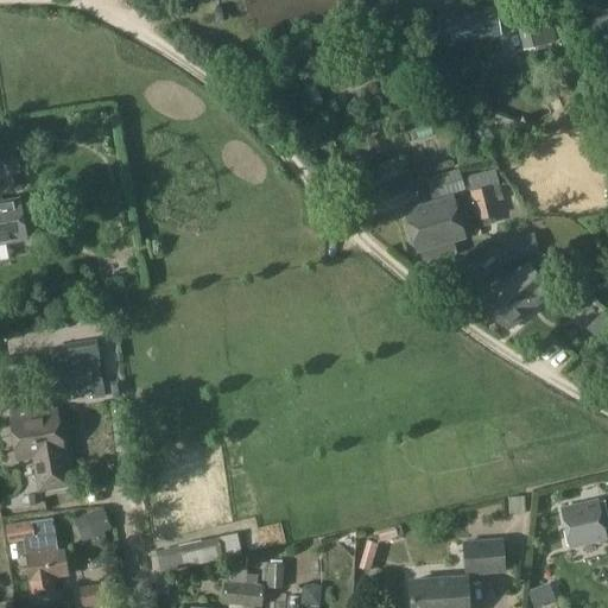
[(492,6),(435,14),(439,45),(496,37),(492,6)]
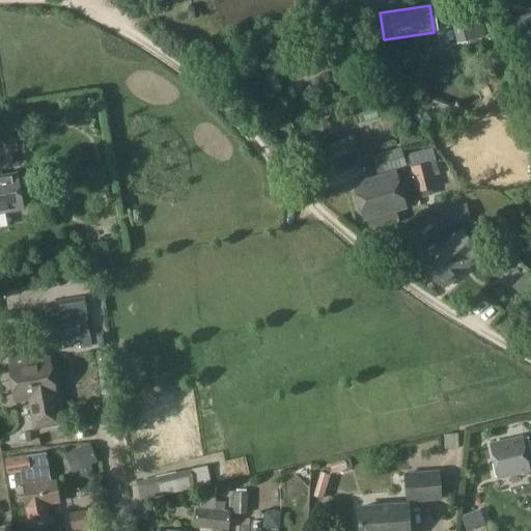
[(530,27),(516,32),(522,50),(530,47),(530,27)]
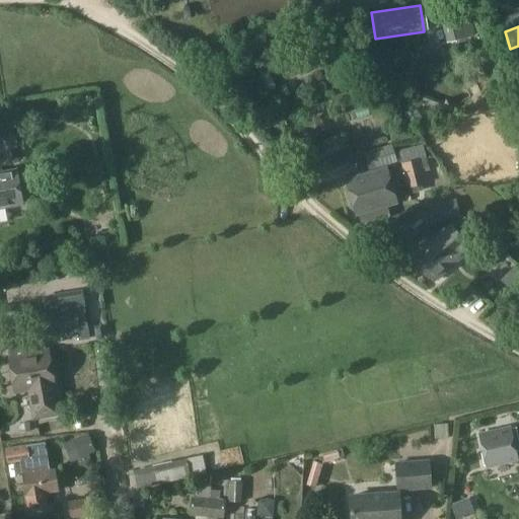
[(295,61),(293,57),(282,62),(289,80),(309,72),(308,67),(305,66),(302,60),(298,61),(298,60),(295,61)]
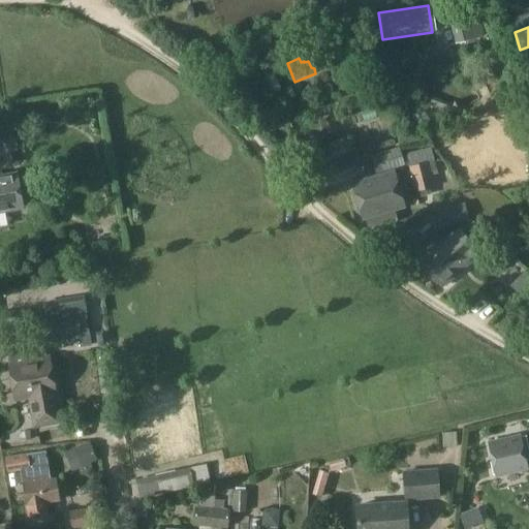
[(18,151),(12,124),(0,126),(0,165),(11,164),(9,152),(18,151)]
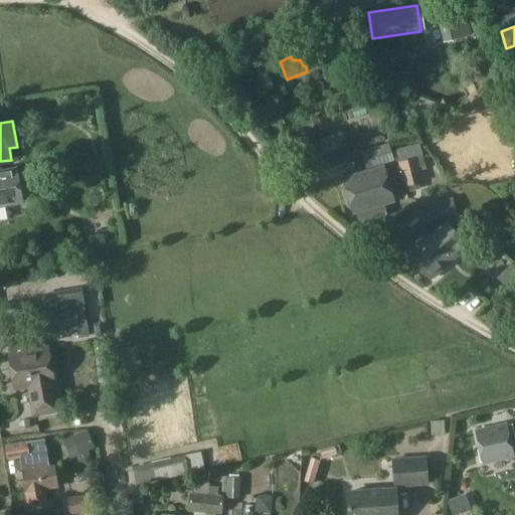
[(387,145),(361,152),(366,168),(391,161),(387,145)]
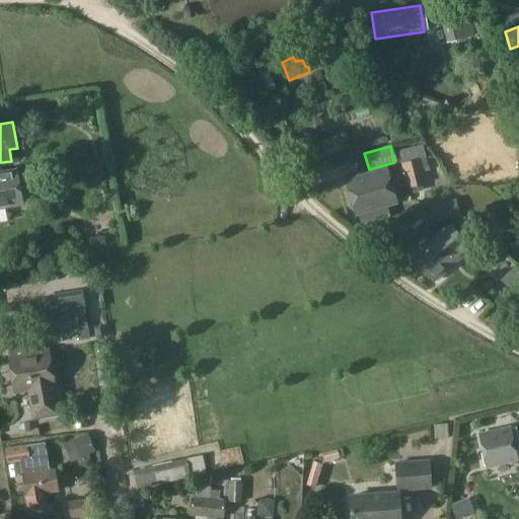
[(418,159),(415,147),(397,151),(400,163),(418,159)]
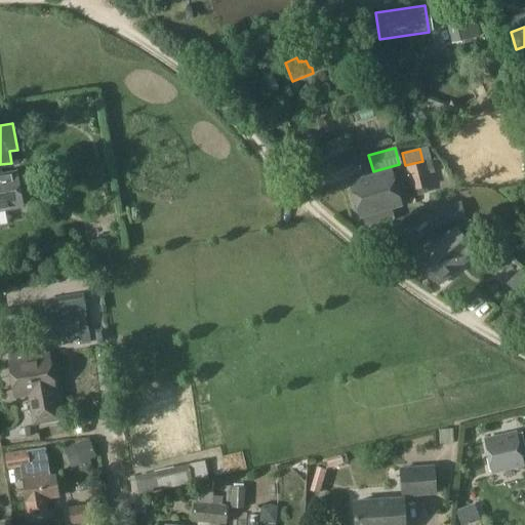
[(426,171),(433,169),(430,159),(422,161),(405,165),(411,191),(430,187),(426,171)]
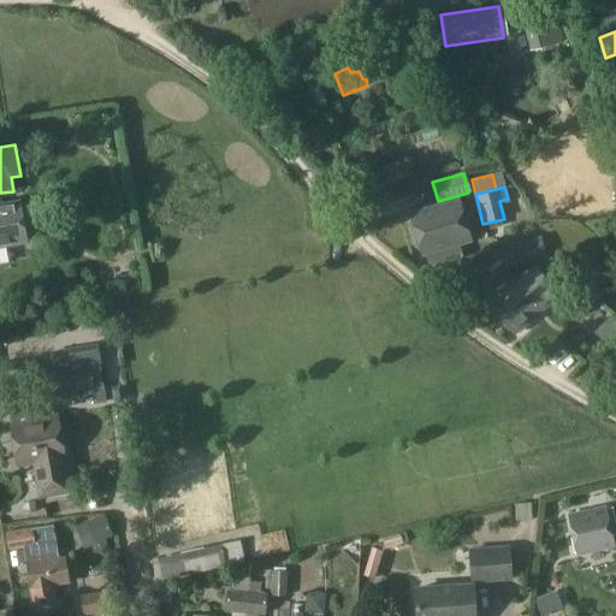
[(456,201),(409,214),(422,258),(469,243),(456,201)]
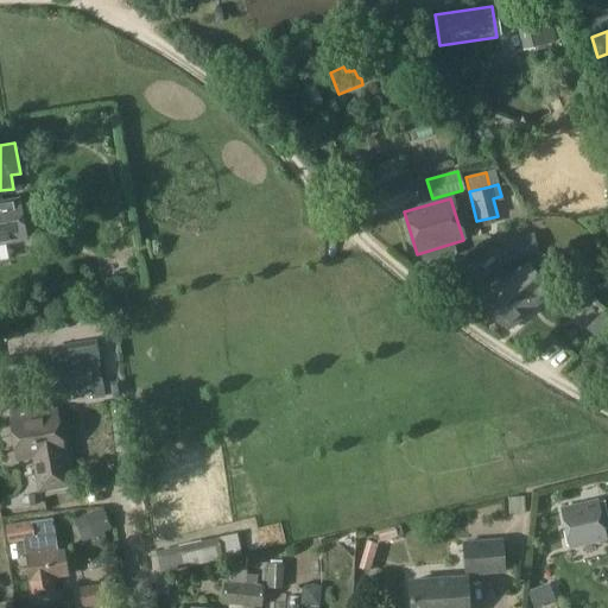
[(0,242),(25,239),(18,203),(0,206),(0,242)]
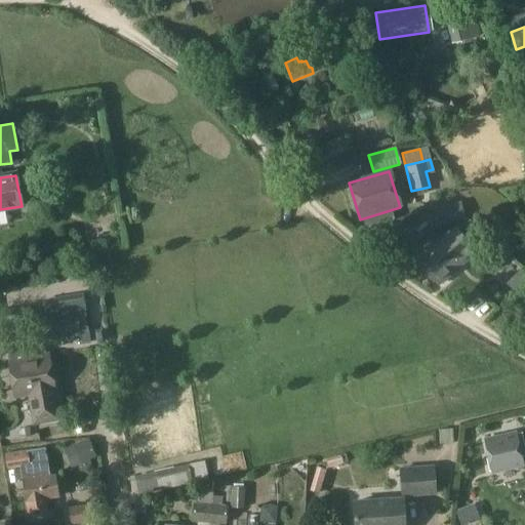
[(459,202),(436,208),(440,227),(465,220),(459,202)]
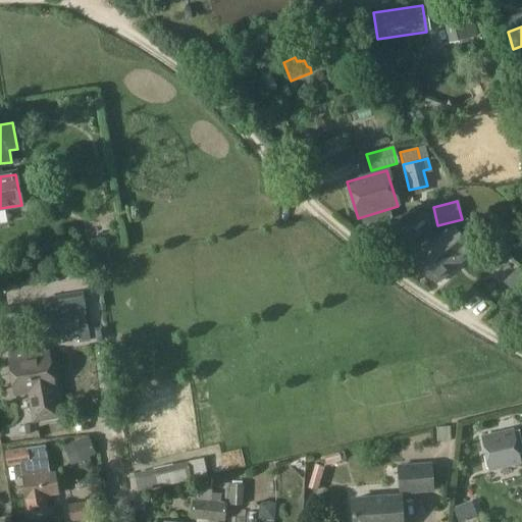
[(427,242),(412,255),(435,282),(471,251),(461,239),(473,227),(466,219),(454,230),(451,227),(430,246),(427,242)]
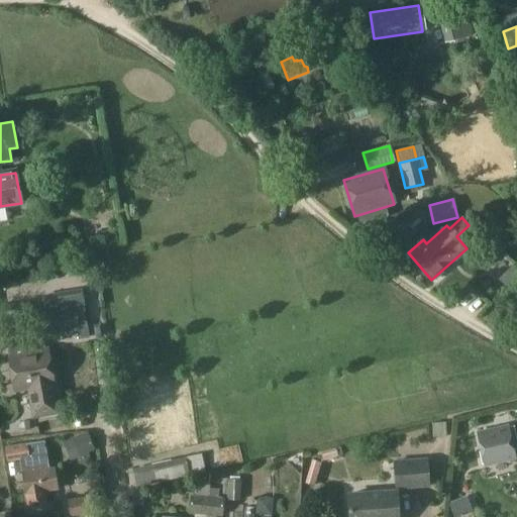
[(81,293),(43,299),(48,332),(86,326),(81,293)]
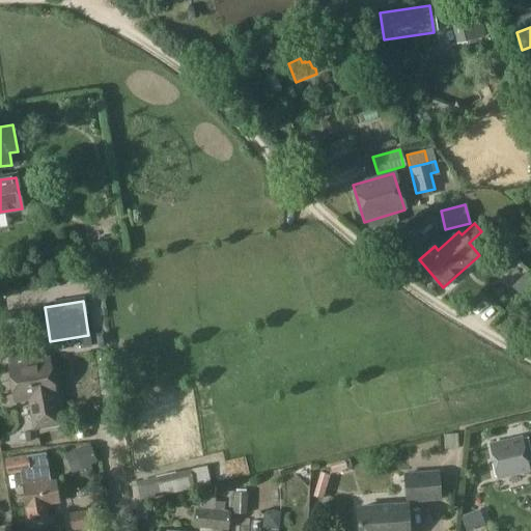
[(32,351),(7,355),(8,366),(7,366),(14,401),(27,399),(32,430),(60,426),(55,395),(53,385),(56,382),(55,374),(51,373),(49,358),(38,359),(37,355),(32,351)]
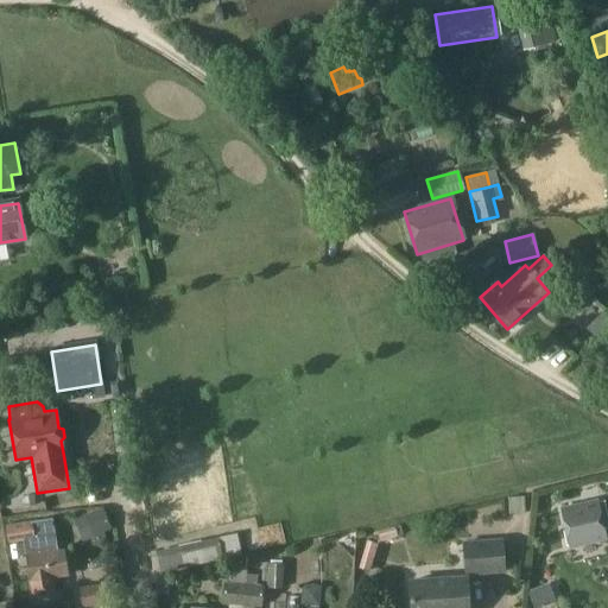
[(524,498),(507,499),(508,515),(524,514),(524,498)]
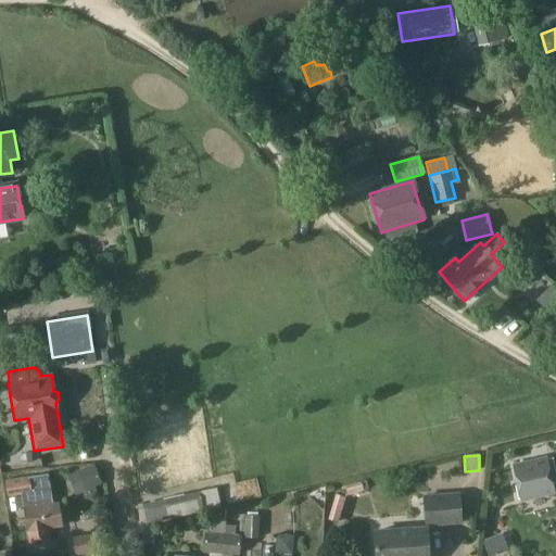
[(552,456),(513,465),(517,483),(514,483),(517,498),(553,490),(548,474),(555,471),(552,456)]
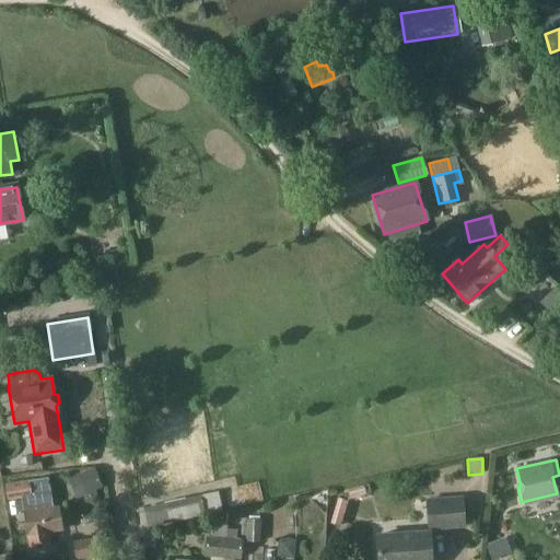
[(93,468),(78,475),(86,494),(89,502),(97,498),(94,491),(102,488),(93,468)]
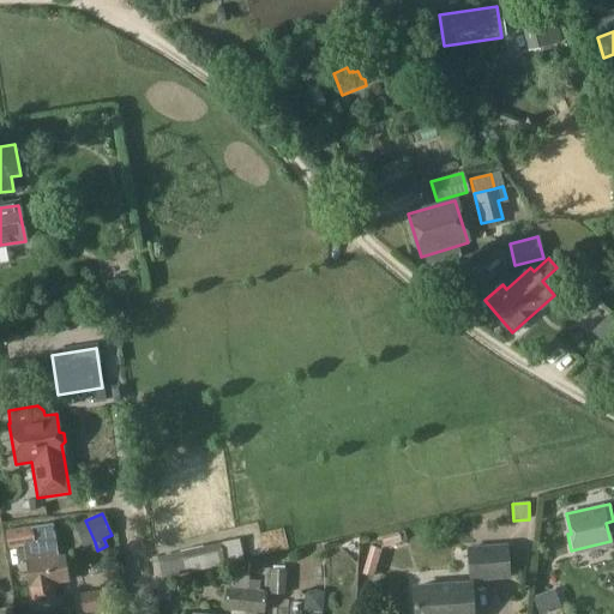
[(8,548),(32,545),(35,560),(26,561),(34,606),(54,602),(52,583),(67,581),(64,557),(55,558),(52,529),(48,527),(6,534),(8,548)]
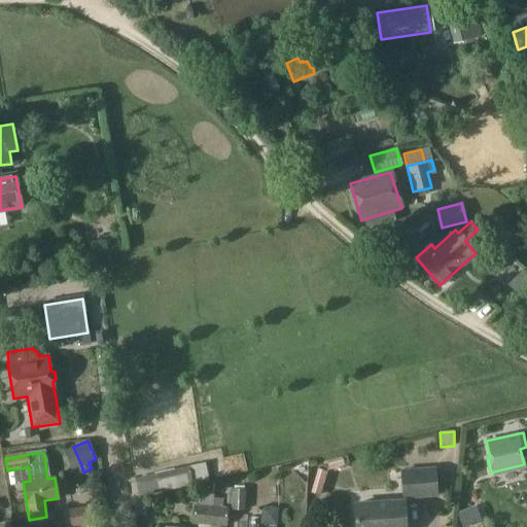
[(342,457),(326,461),(329,470),(344,466),(342,457)]
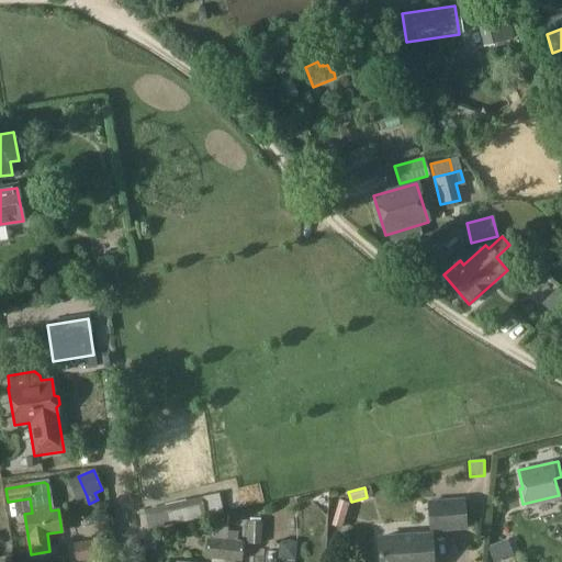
[(201,497),(183,501),(189,520),(205,517),(222,513),(217,493),(201,497)]
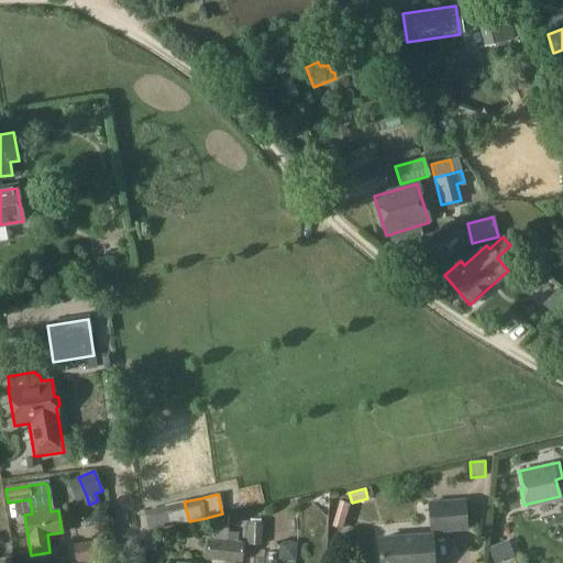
[(464,499),(428,501),(430,529),(465,527),(464,499)]
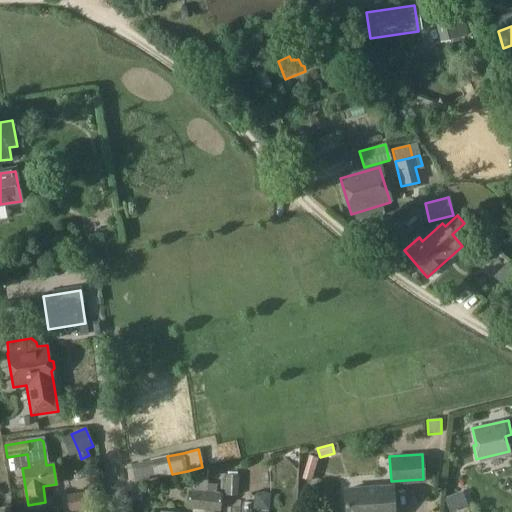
[(308,455),(301,479),(311,482),(317,458),(308,455)]
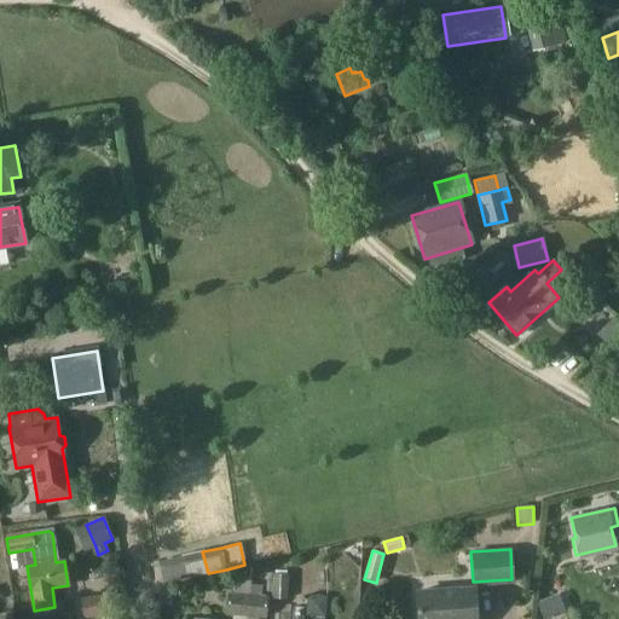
[(271,600),(287,600),(288,576),(285,576),(285,572),(273,572),(273,574),(266,574),(266,593),(271,593),(271,600)]
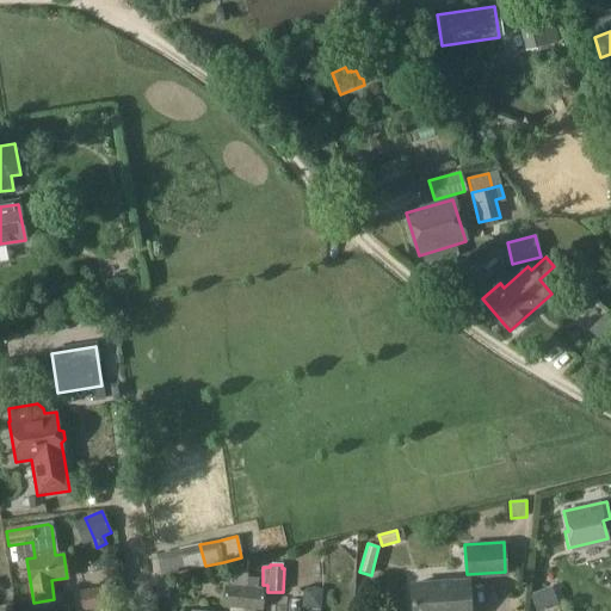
[(223,585),(222,608),(229,609),(242,610),(246,578),(247,571),(232,569),(230,586),(223,585)]
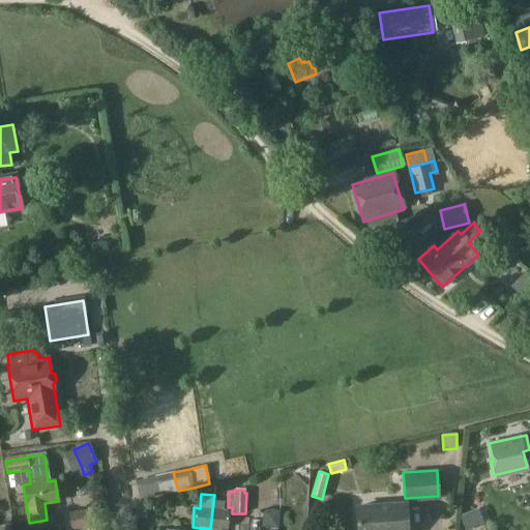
[(224,502),(213,501),(210,529),(222,529),(228,529),(229,511),(224,510),(224,502)]
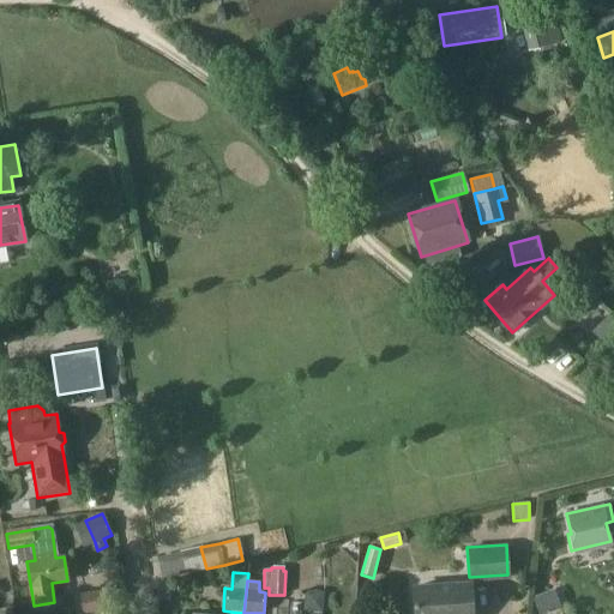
[(157,584),(157,601),(169,601),(168,582),(157,584)]
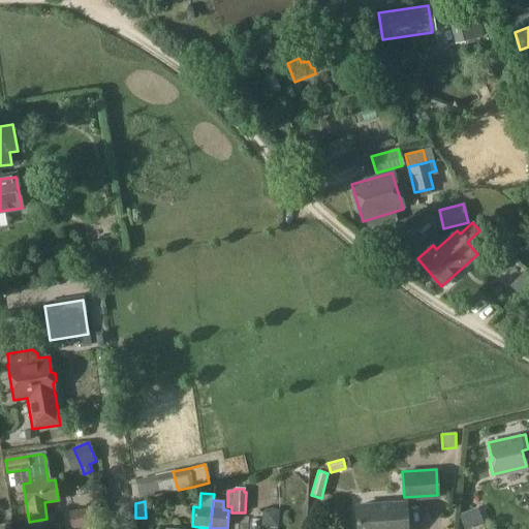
[(406,528),(405,501),(355,505),(356,528),(406,528)]
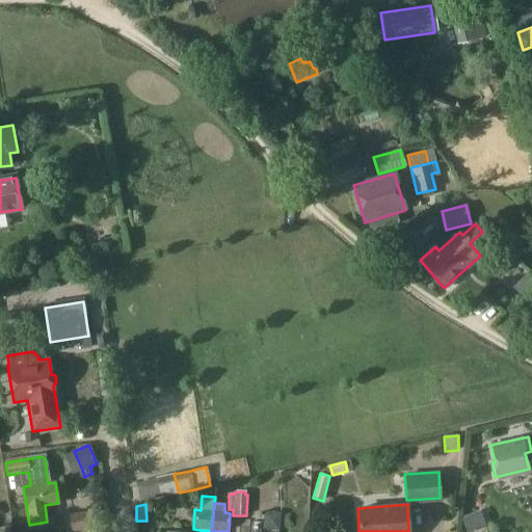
[(68,514),(70,531),(72,531),(98,528),(95,509),(68,514)]
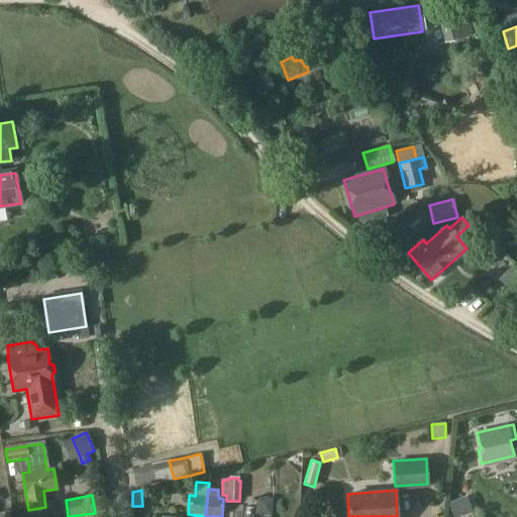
[(467,497),(448,504),(452,516),(459,516),(472,513),(467,497)]
